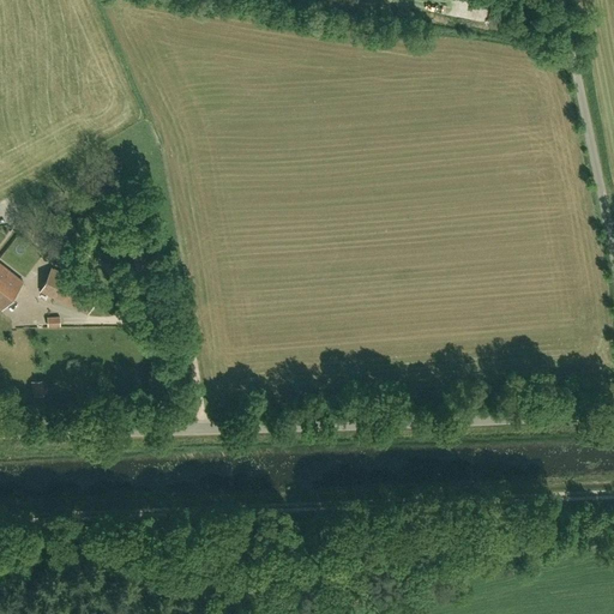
[(23,281),(0,263),(0,307),(1,308),(23,281)]
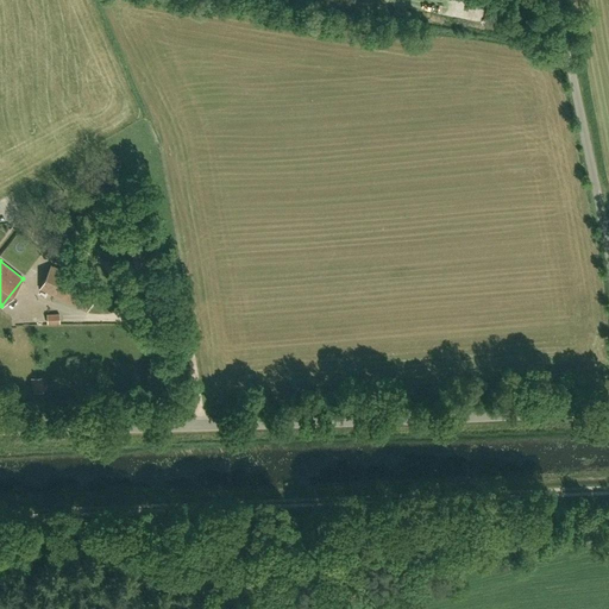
[(94,297),(98,287),(51,265),(39,288),(87,311),(94,297)]
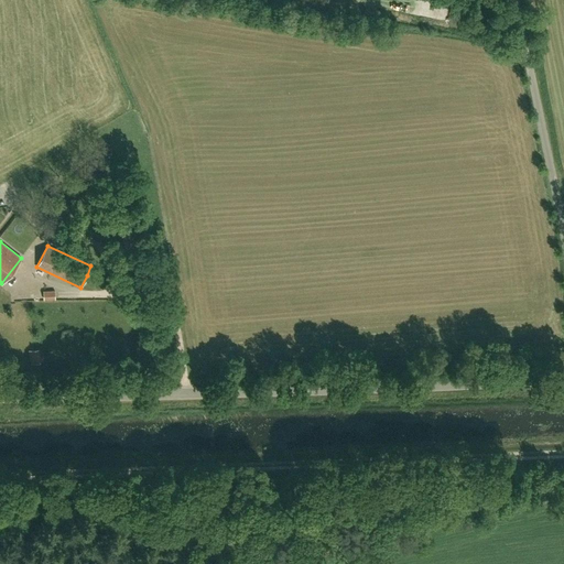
[(43,301),(55,300),(55,290),(43,291),(43,301)]
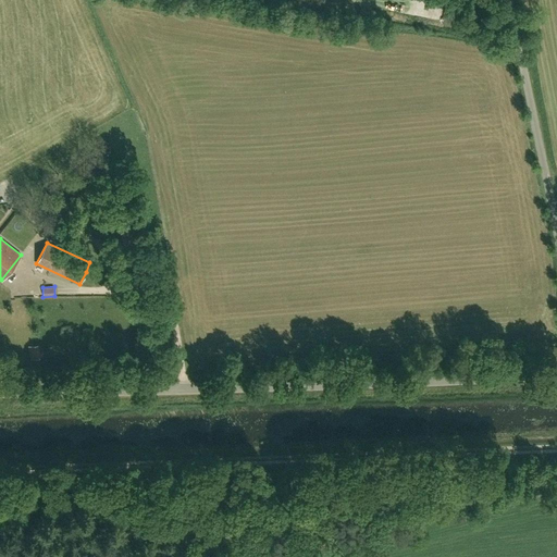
[(28,347),(31,359),(40,358),(38,345),(28,347)]
